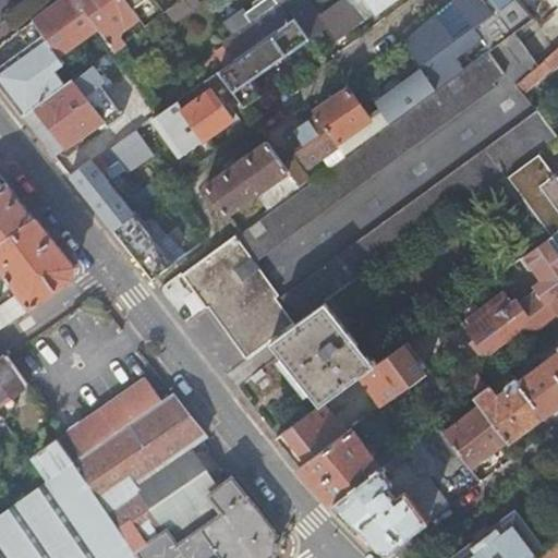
[(98,32),(75,0),(63,0),(51,9),(32,23),(58,60),(98,32)]
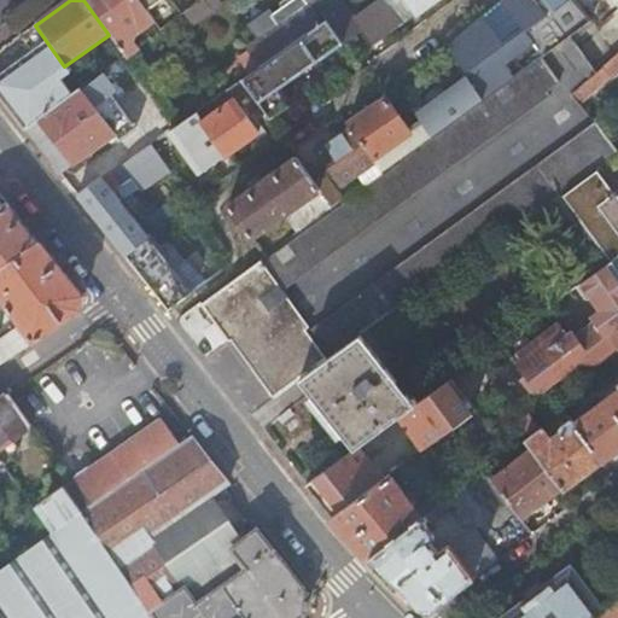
[(83,0),(109,35),(124,57),(135,50),(130,42),(130,36),(150,22),(145,13),(134,0),(83,0)]
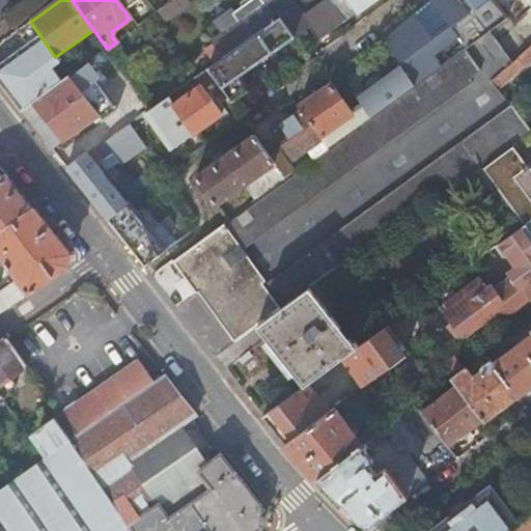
[(115,0),(124,11),(140,0),(115,0)]
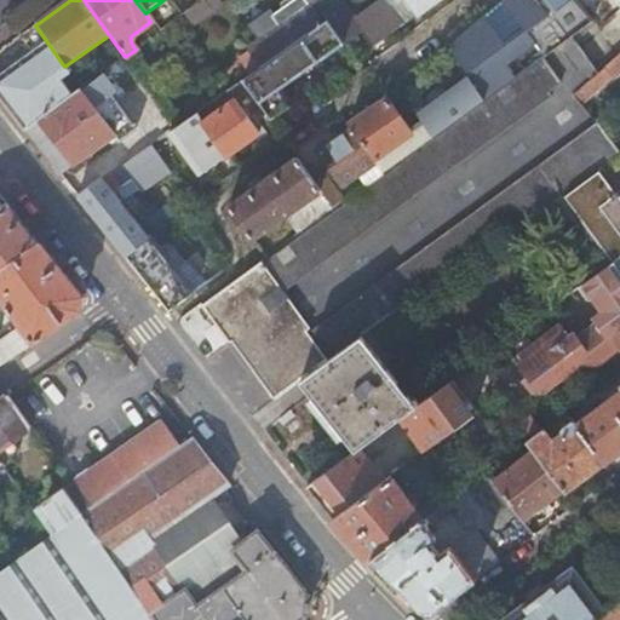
[(342,45),(343,47),(363,32),(355,21),(340,1),(338,4),(334,0),(294,0),(270,17),(264,17),(252,27),(252,33),(258,41),(248,49),(250,51),(240,57),(252,73),(320,24),(325,21),(327,24),(342,45)]
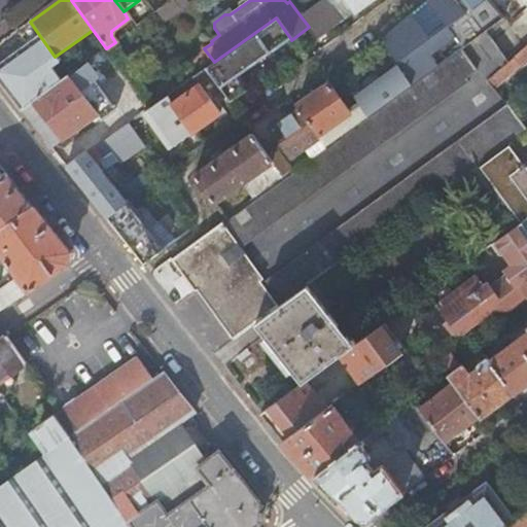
[(318,39),(342,21),(326,0),(325,0),(302,18),(309,27),(313,33),(318,39)]
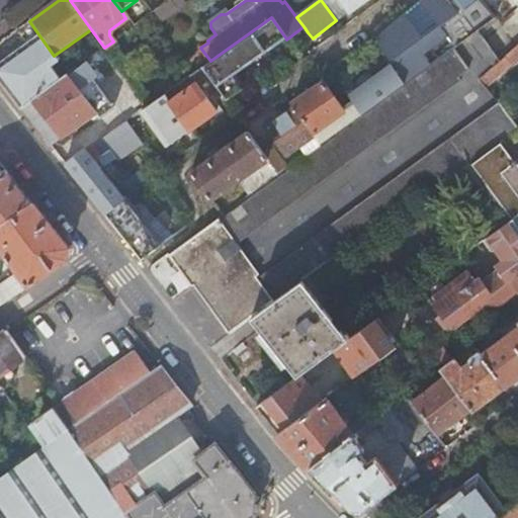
[(321,0),(336,20),(358,4),(363,0),(321,0)]
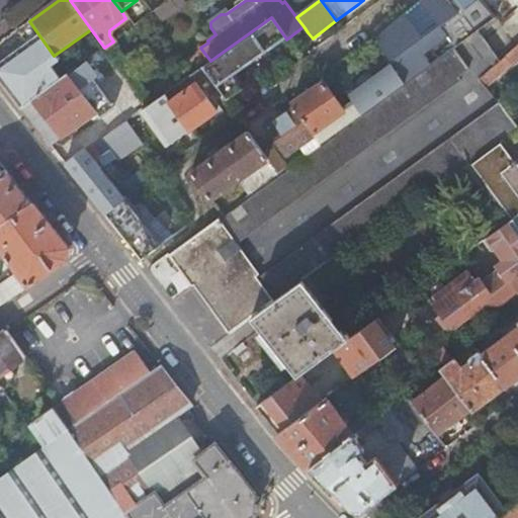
[(392,64),(406,82),(477,29),(496,15),(486,4),(482,0),(417,0),(398,16),(372,37),(392,64)]
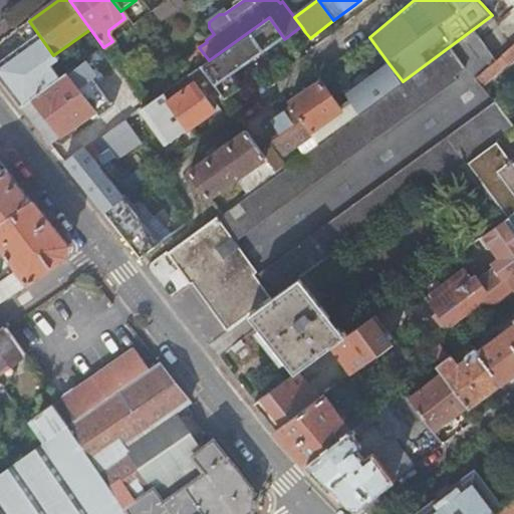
[(168,1),(150,14),(157,24),(175,11),(168,1)]
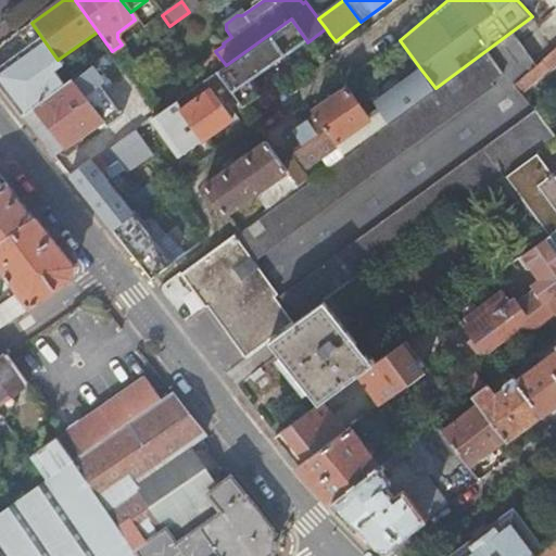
[(226,65),(215,74),(231,96),(247,84),(277,62),(306,40),(293,22),(291,19),(287,22),(226,65)]
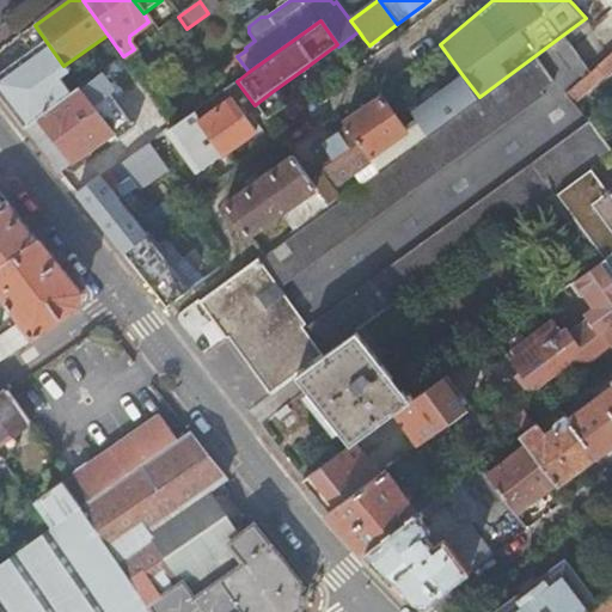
[(0,97),(25,129),(71,97),(69,96),(60,81),(69,74),(63,66),(35,25),(17,38),(29,55),(16,63),(0,75),(0,97)]
